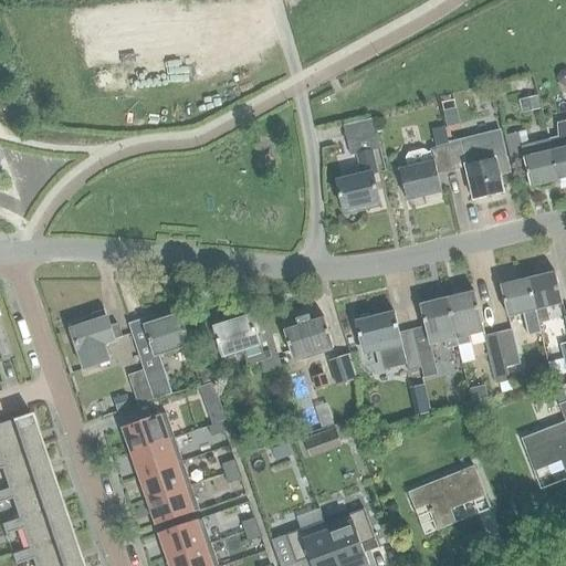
[(521,100),(523,113),(540,109),(537,95),(521,100)]
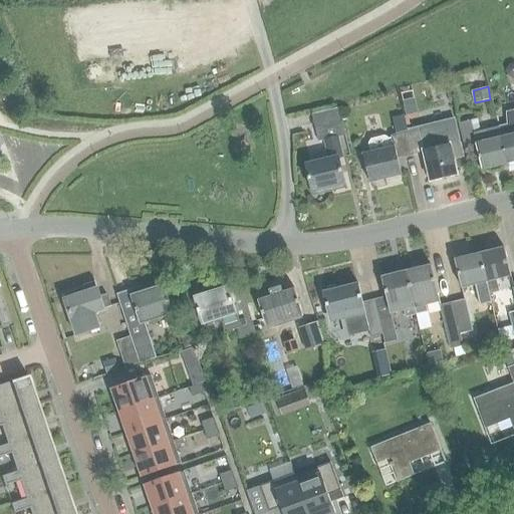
[(327,110),(330,124),(342,121),(338,107),(327,110)]
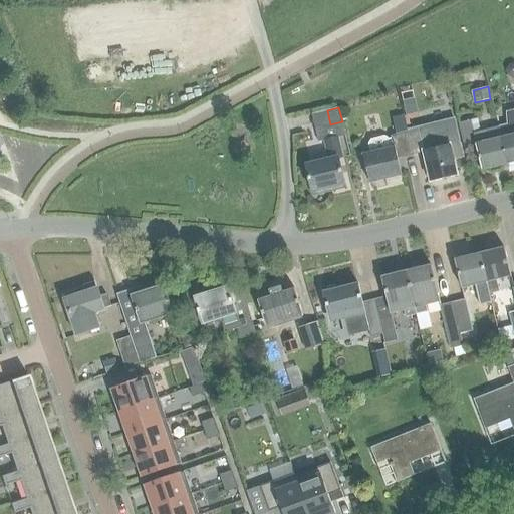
[(496,126),(506,168),(513,165),(513,109),(505,111),(506,123),(496,126)]
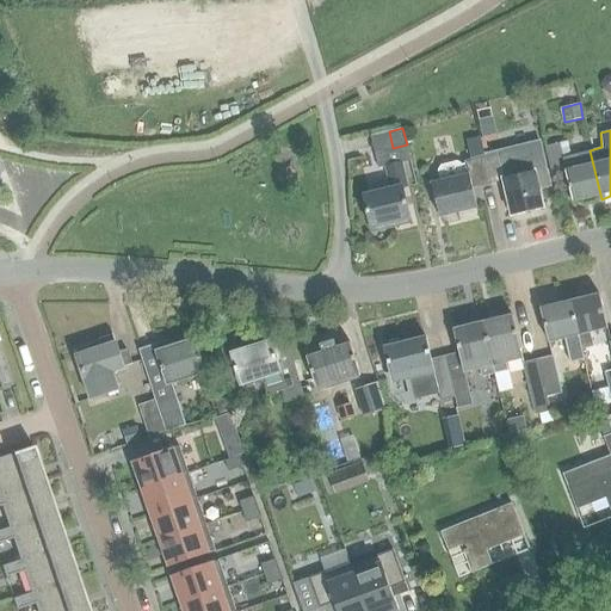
[(483,156),(479,136),(464,140),(469,160),(464,161),(467,171),(462,172),(461,167),(456,164),(440,167),(437,172),(439,183),(432,184),(439,217),(477,208),(473,189),(491,184),(483,156)]
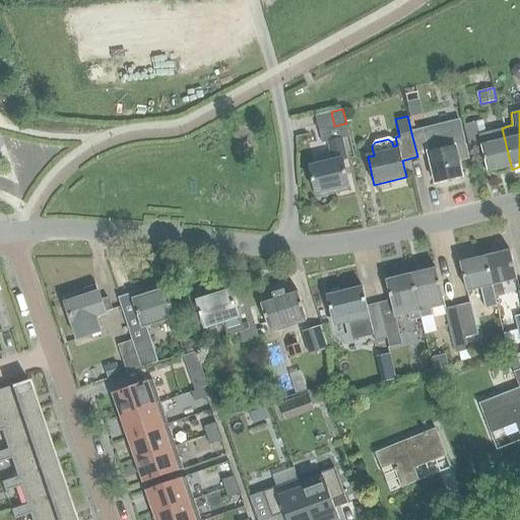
[(496,174),(512,170),(502,128),(479,133),(476,122),(463,125),(470,149),(481,146),(486,171),(493,170),(496,174)]
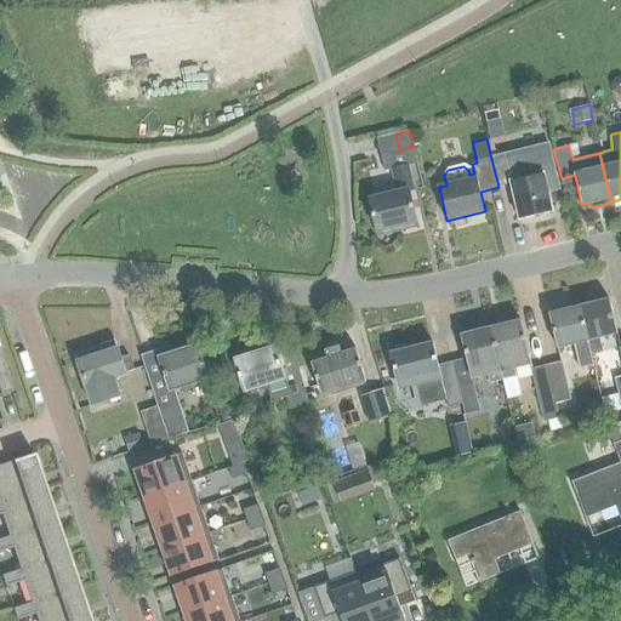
[(409,166),(417,164),(414,148),(381,155),(385,172),(391,170),(397,193),(369,199),(377,232),(416,223),(409,191),(414,189),(409,166)]
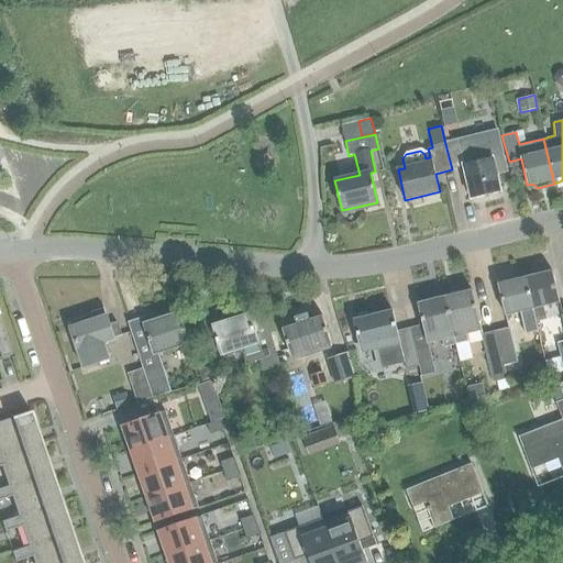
[(445,144),(452,169),(464,167),(472,199),(500,192),(493,157),(478,161),(465,140),(445,144)]
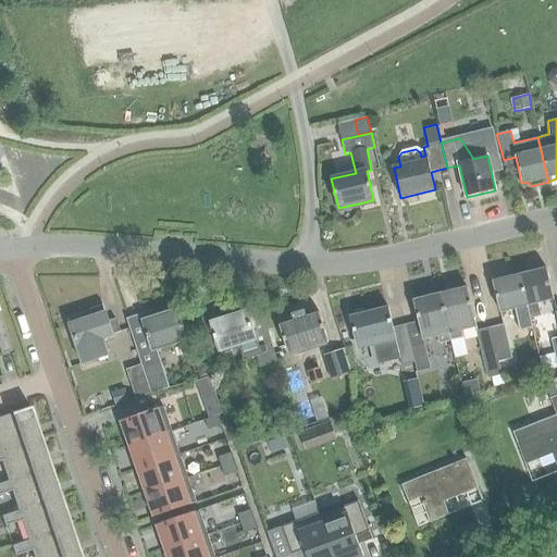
[(546,270),(518,276),(525,306),(529,319),(540,316),(536,304),(553,299),(546,270)]
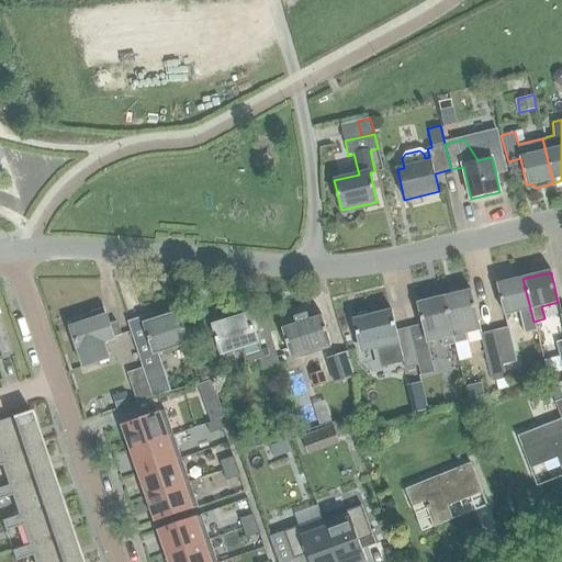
[(530,308),(523,279),(496,284),(504,315),(530,308)]
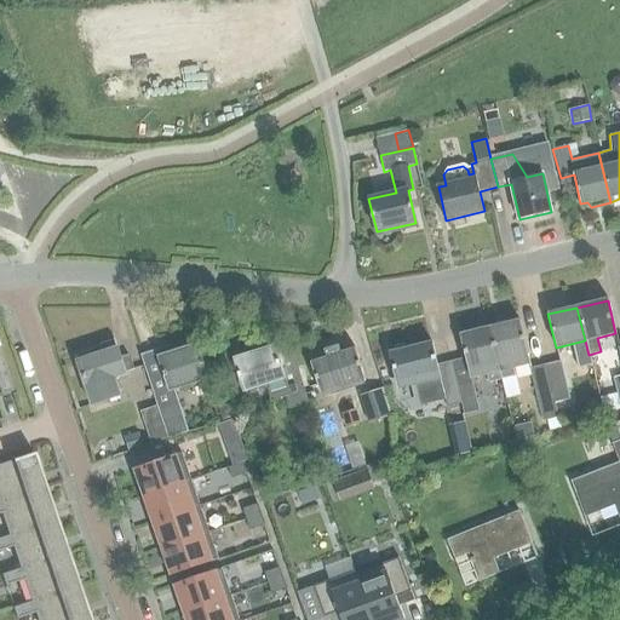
[(488,328),(501,379),(501,382),(514,378),(509,361),(528,356),(520,321),(488,328)]
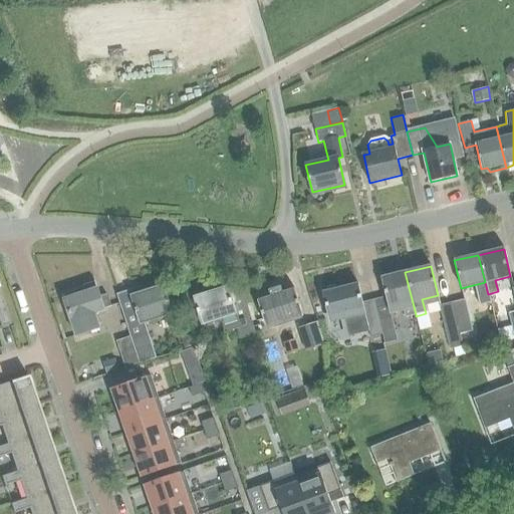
[(391,314),(404,311),(406,317),(416,314),(405,272),(381,278),(386,297),(373,300),(381,334),(384,343),(397,340),(391,314)]
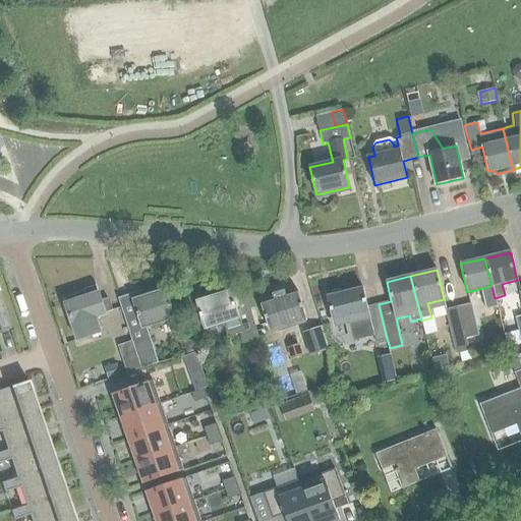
[(362,288),(327,296),(333,323),(334,329),(349,325),(352,341),(373,336),(375,342),(387,339),(379,304),(366,307),(362,288)]
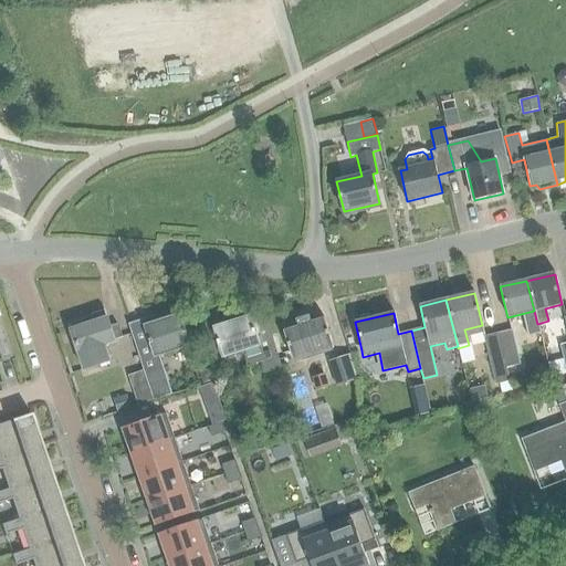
[(145,320),(127,325),(143,370),(153,401),(171,395),(159,356),(190,346),(180,315),(147,326),(145,320)]
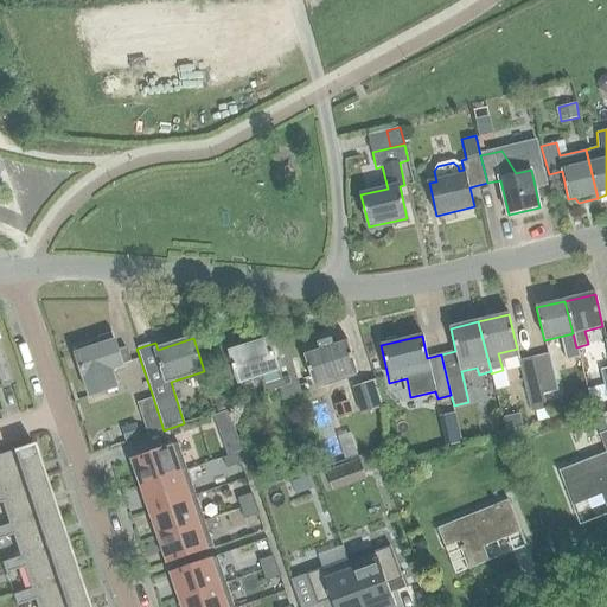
[(301,394),(299,387),(291,359),(276,364),(269,339),(228,352),(238,384),(240,383),(240,382),(261,375),(267,390),(278,387),(282,400),(301,394)]
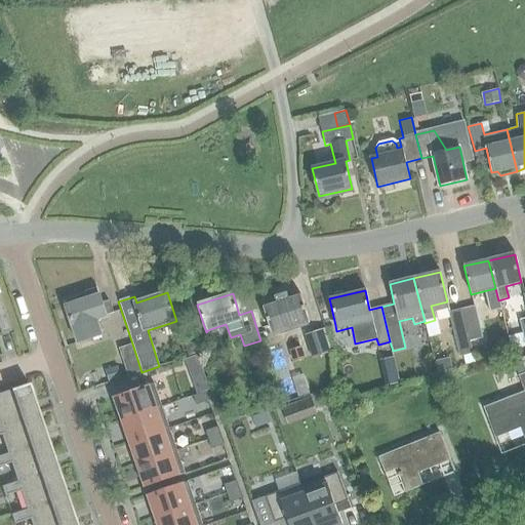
[(300,295),(288,299),(286,293),(275,297),(277,303),(263,308),(271,333),(273,333),(274,336),(309,326),(308,322),(309,322),(300,295)]
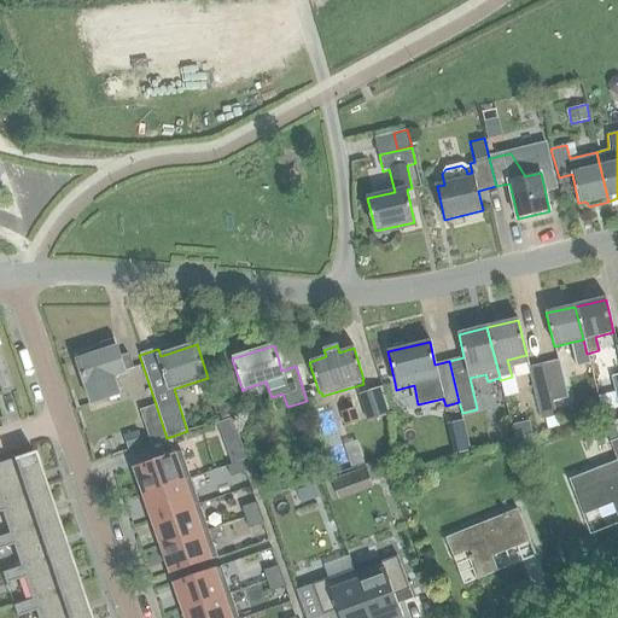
[(75,356),(86,388),(91,402),(118,392),(114,378),(126,374),(124,373),(133,369),(129,359),(121,361),(117,349),(105,353),(104,347),(75,356)]
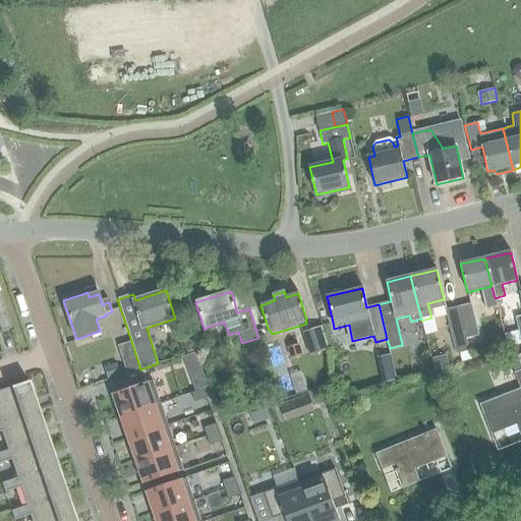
[(0,299),(0,332),(9,329),(0,299)]
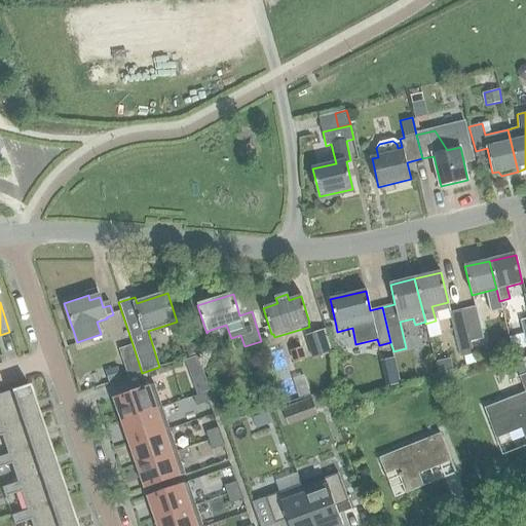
[(475,306),(462,309),(470,341),(483,338),(475,306)]
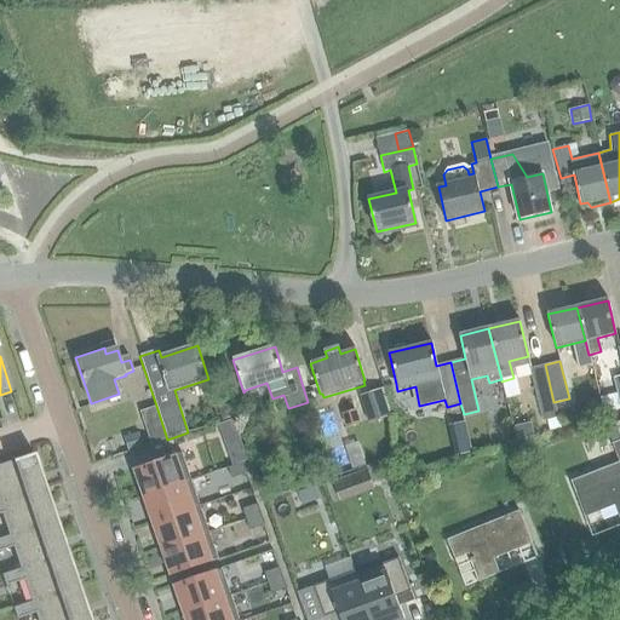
[(529,368),(541,420),(547,419),(557,417),(554,402),(545,365),(529,368)]
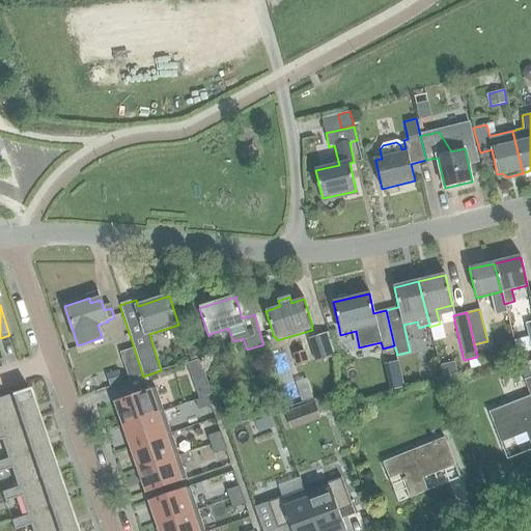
[(322,357),(336,352),(328,330),(313,336),(322,357)]
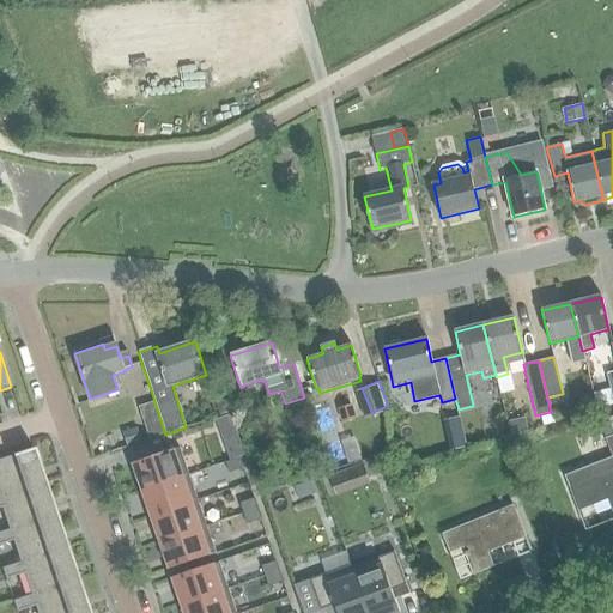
[(155,401),(138,407),(149,439),(165,435),(155,401)]
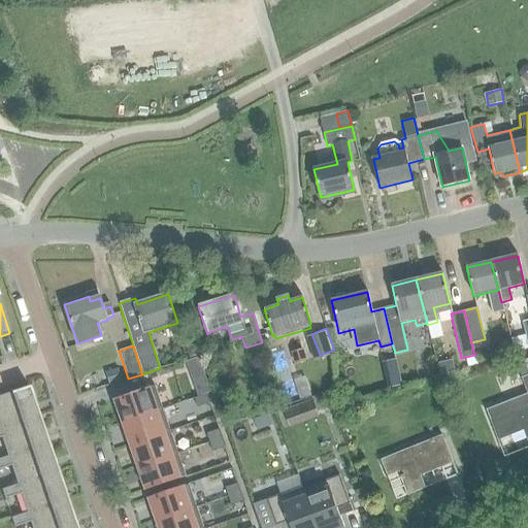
[(474,355),(466,357),(469,366),(476,364),(474,355)]
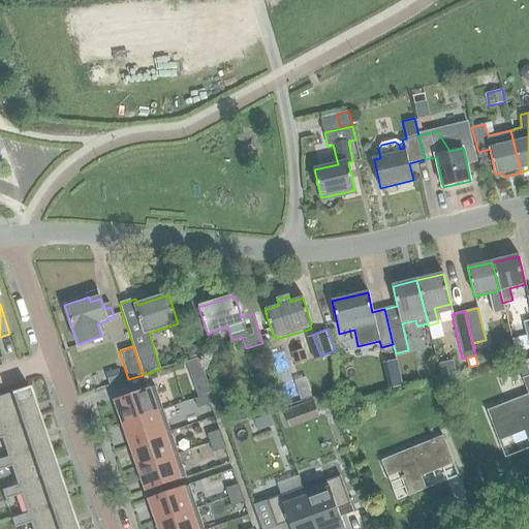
[(528,358),(517,363),(523,377),(528,374),(528,358)]
